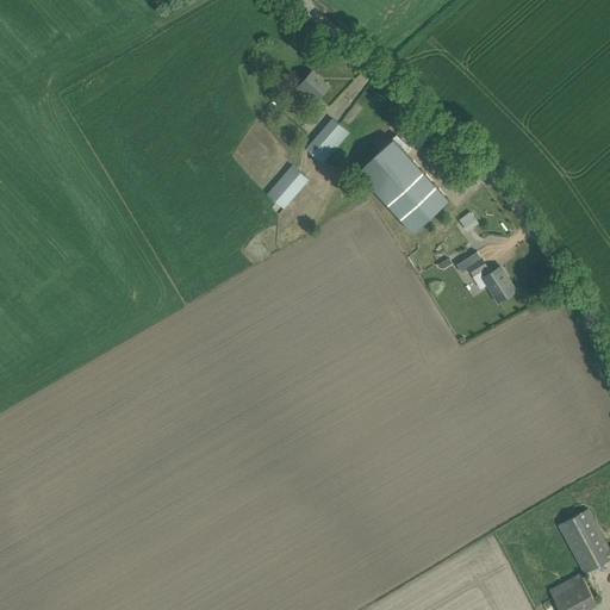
[(298,88),(306,95),(310,92),(318,99),(329,86),(328,86),(319,79),(319,78),(312,70),(304,80),(298,88)]
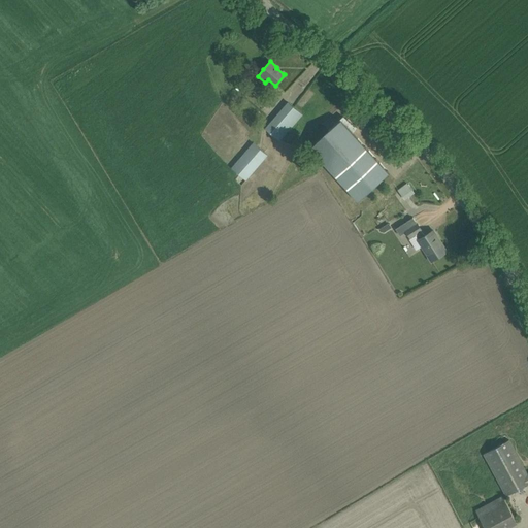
[(296,116),(299,119),(303,114),(289,102),(265,129),(276,138),(296,116)]
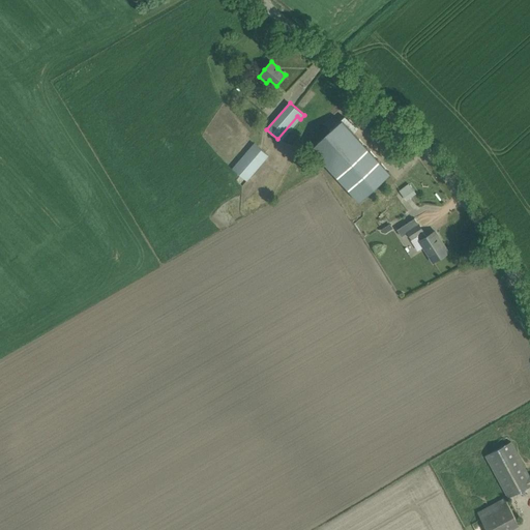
[(312,149),(359,201),(390,173),(354,133),(358,127),(348,119),(336,129),(334,128),(312,149)]
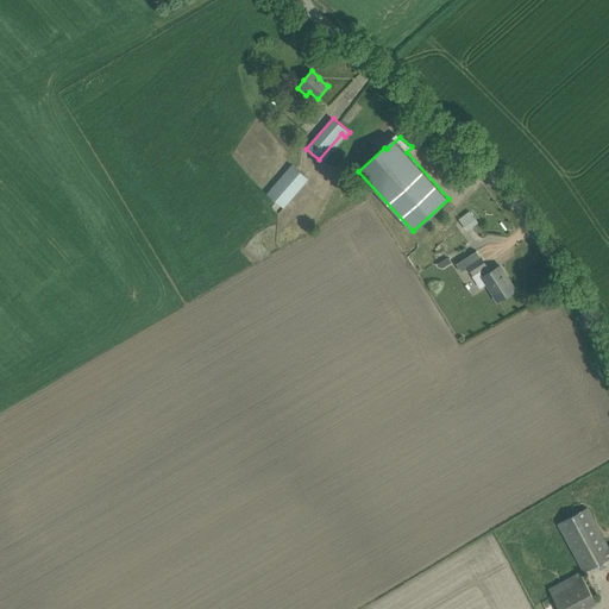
[(268,193),(284,207),(309,179),(293,164),(268,193)]
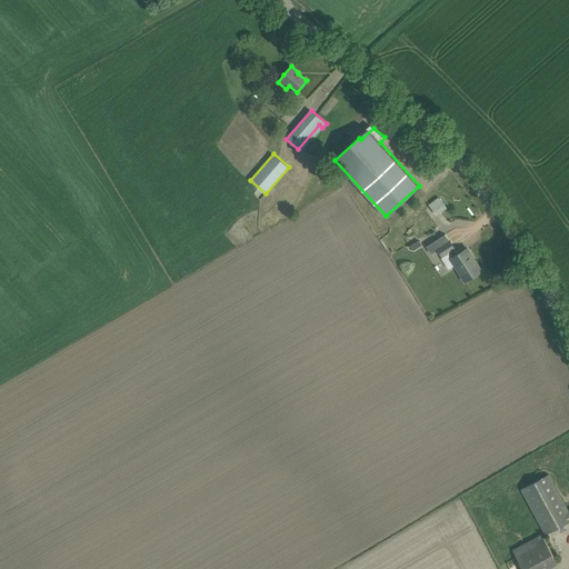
[(438,198),(429,205),(437,215),(446,208),(438,198)]
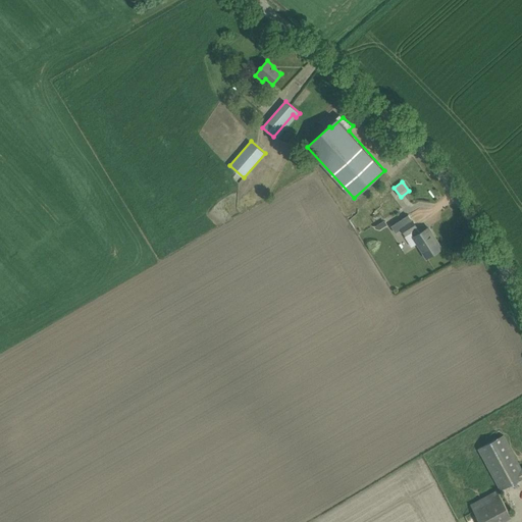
[(392,225),(396,232),(402,229),(406,236),(411,232),(414,236),(412,237),(426,258),(440,250),(431,237),(433,236),(428,227),(420,232),(416,227),(417,227),(413,220),(412,221),(408,215),(392,225)]
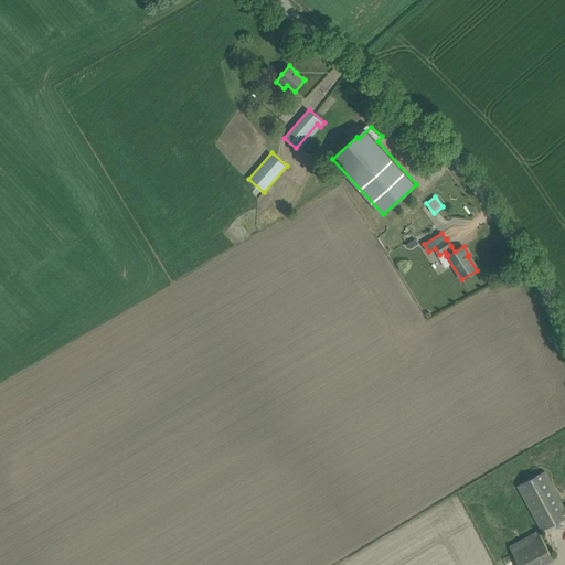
[(416,238),(405,245),(406,247),(411,248),(418,244),(416,238)]
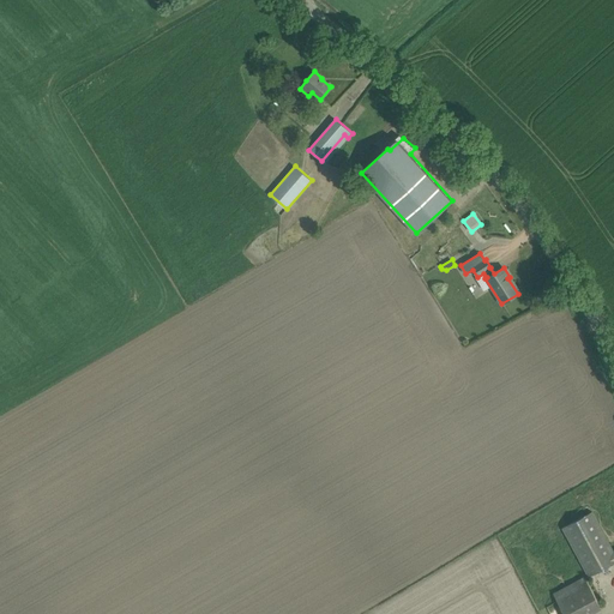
[(563,528),(589,577),(613,563),(613,552),(593,511),(563,528)]
